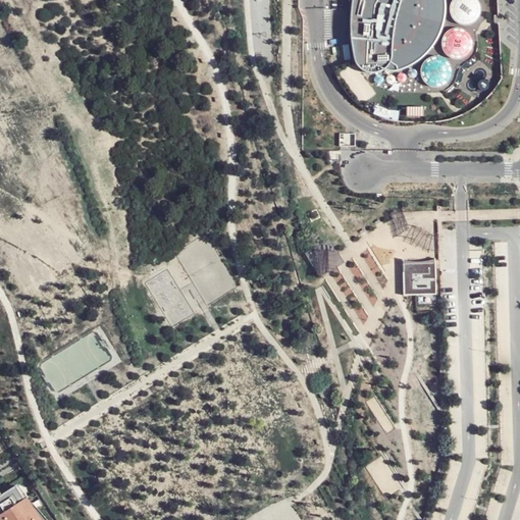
[(362,67),(369,71),(374,71),(382,67),(390,70),(401,67),(416,59),(430,45),(442,27),(444,4),(443,0),(351,0),(350,20),(352,45),(356,61),(362,67)]
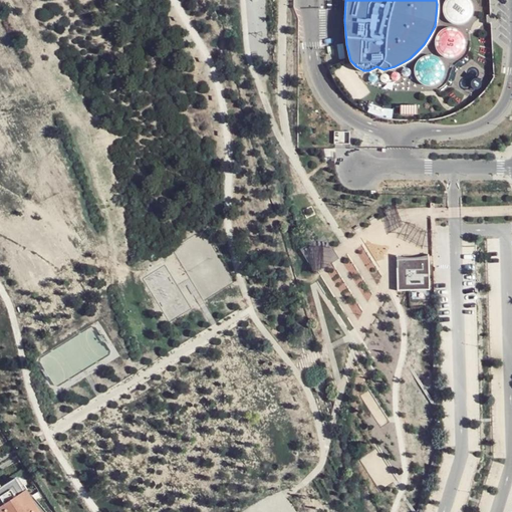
[(444,0),(444,19),(471,20),(471,0),(444,0)]
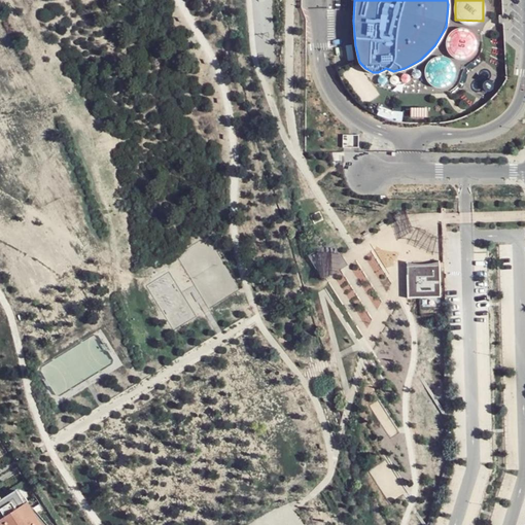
[(448,29),(448,54),(475,54),(475,28),(448,29)]
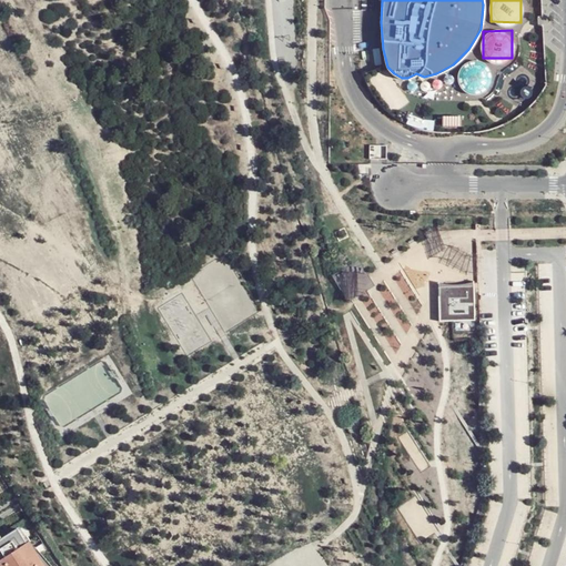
[(473,319),(472,282),(436,283),(437,320),(473,319)]
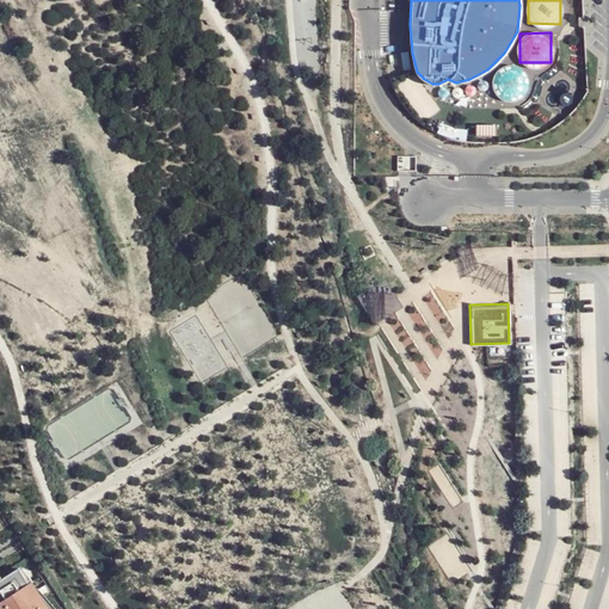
[(20,577),(13,567),(0,576),(0,608),(43,608),(31,589),(26,582),(24,583),(20,577)]
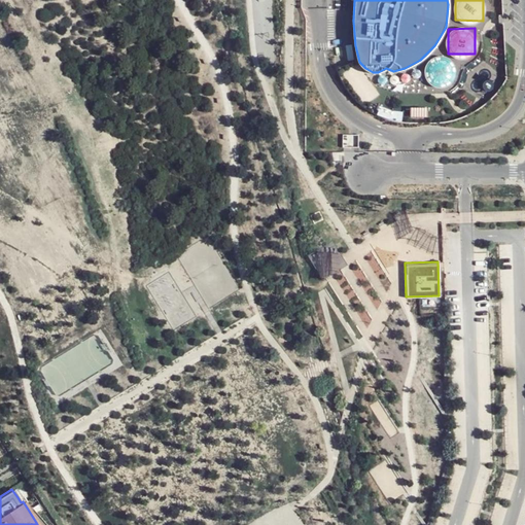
[(27,508),(37,524),(43,524),(44,524),(29,506),(27,508)]
